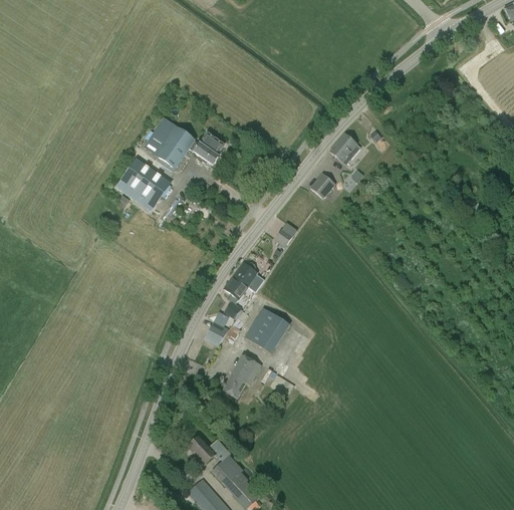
[(513,2),(505,7),(511,19),(513,17),(513,2)]
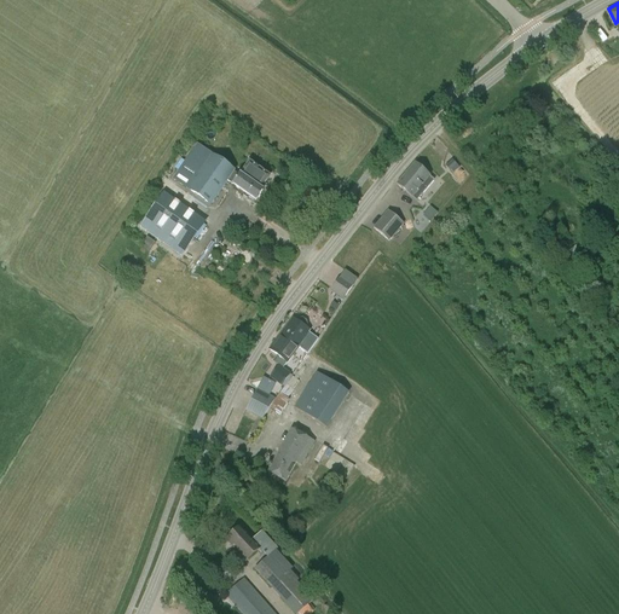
[(256,198),(265,187),(262,185),(271,173),(249,157),(239,172),(235,168),(212,151),(209,154),(197,144),(175,175),(212,202),(227,178),(256,198)]
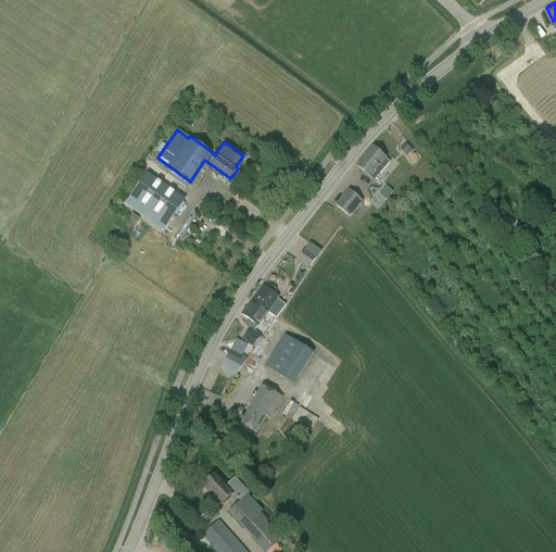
[(356,162),(370,175),(374,177),(390,159),(387,155),(387,154),(373,142),(356,162)]
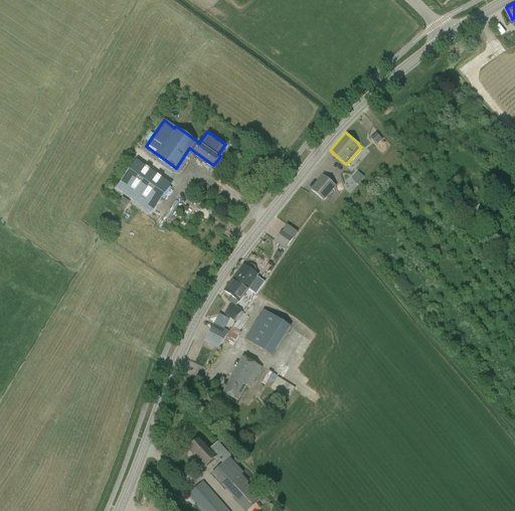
[(138,157),(118,185),(150,209),(171,181),(138,157)]
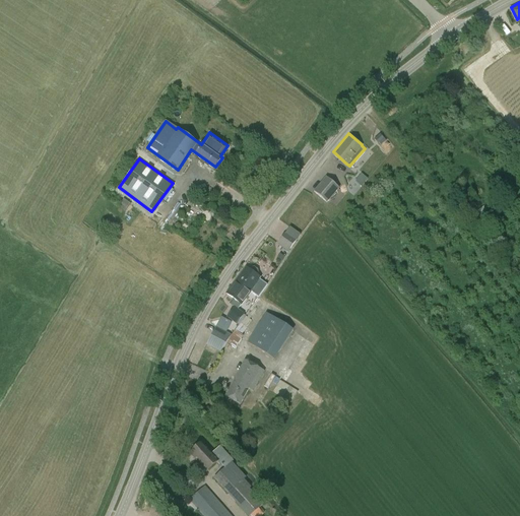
[(355,178),(363,183),(370,174),(363,169),(355,178)]
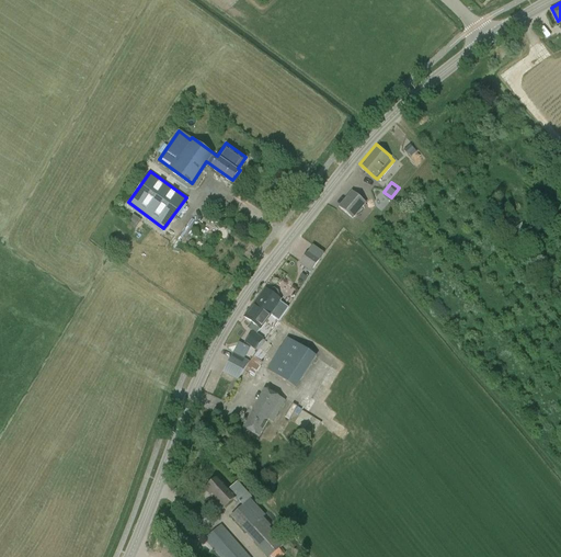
[(352,188),(339,203),(353,215),(366,200),(352,188)]
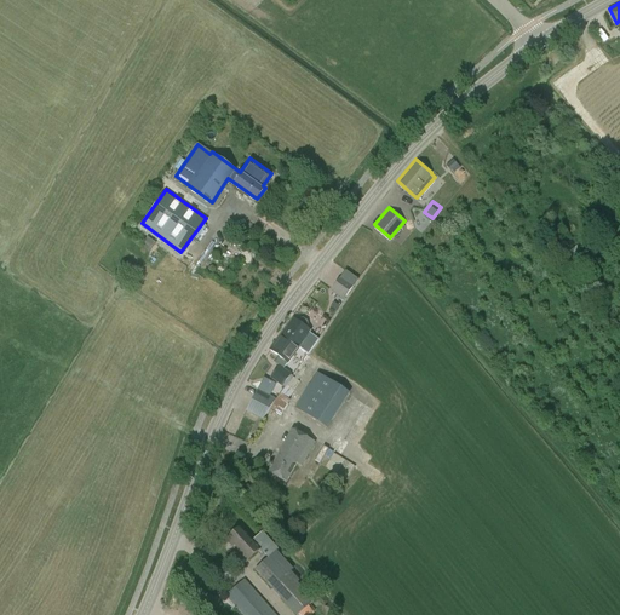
[(210,229),(188,260),(202,270),(224,239),(210,229)]
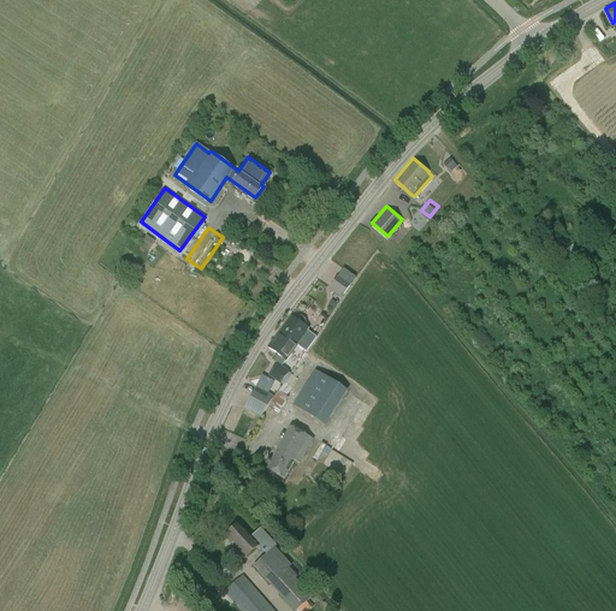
[(339,295),(349,280),(338,273),(329,286),(339,295)]
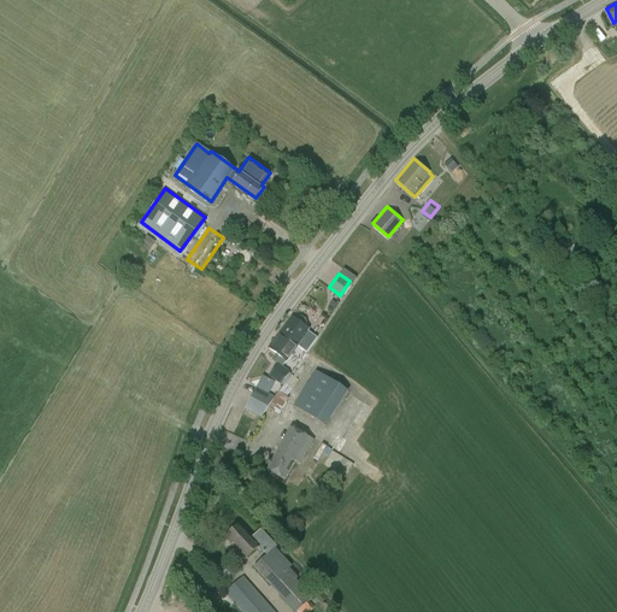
[(292,313),(285,324),(293,330),(289,335),(298,342),(305,347),(315,333),(307,328),(309,325),(305,323),(307,321),(306,316),(300,312),(297,312),(294,315),(292,313)]
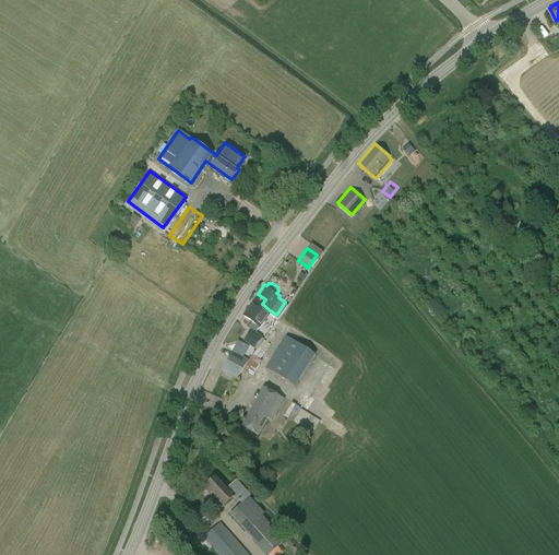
[(265,299),(258,294),(242,313),(249,318),(245,325),(250,328),(244,338),(253,345),(261,335),(254,330),(259,325),(270,310),(262,304),(265,299)]
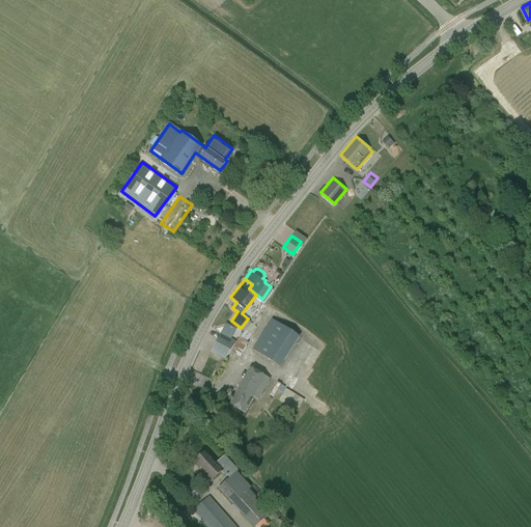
[(272,315),(253,345),(280,364),(300,333),(272,315)]
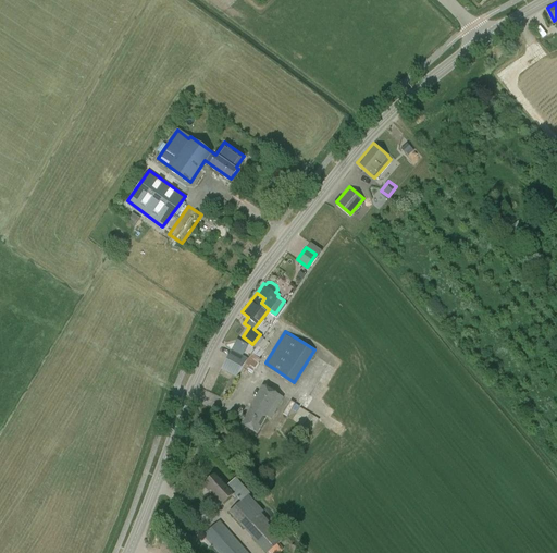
[(221,366),(234,372),(235,370),(246,355),(232,346),(221,366)]
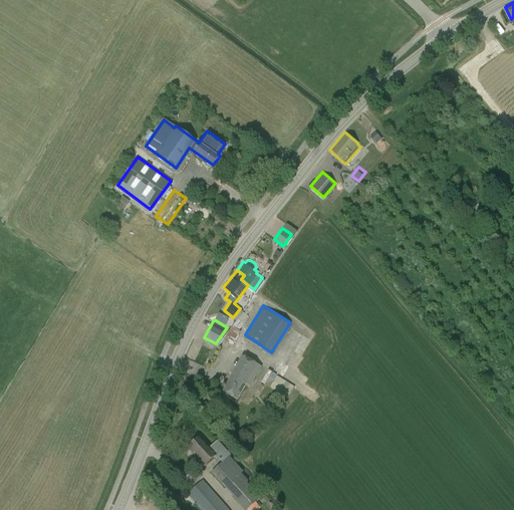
[(238,398),(247,381),(251,384),(262,363),(242,352),(222,389),(238,398)]
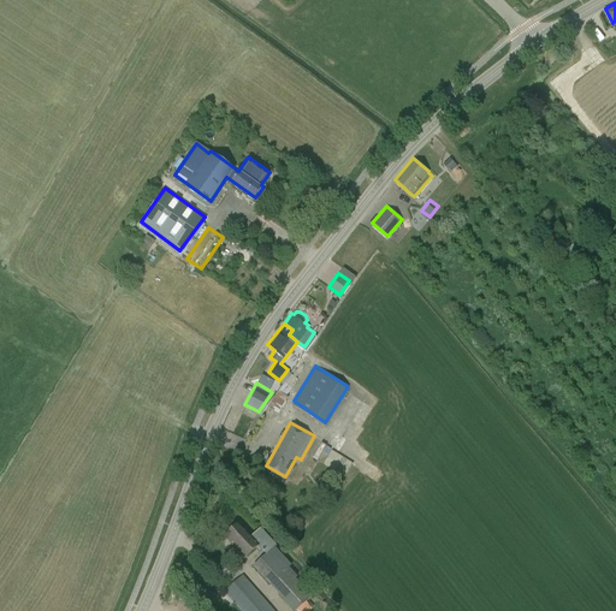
[(335,445),(324,458),(341,470),(351,457),(335,445)]
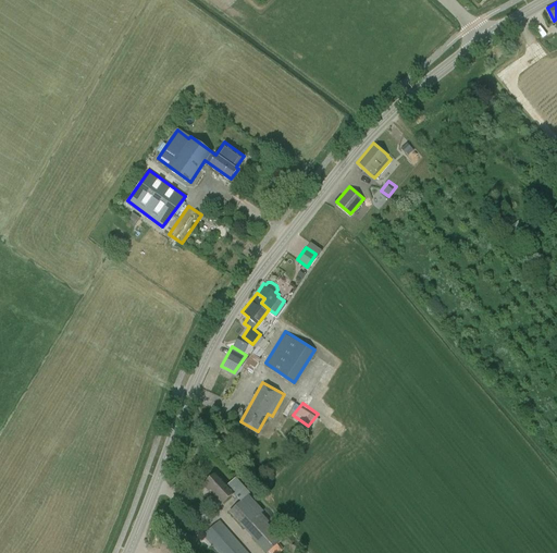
[(235,476),(227,482),(217,469),(203,482),(222,503),(234,491),(240,499),(227,510),(265,552),(267,551),(269,552),(276,552),(282,549),(275,543),(282,538),(265,520),(268,519),(260,511),(262,508),(248,493),(249,492),(235,476)]
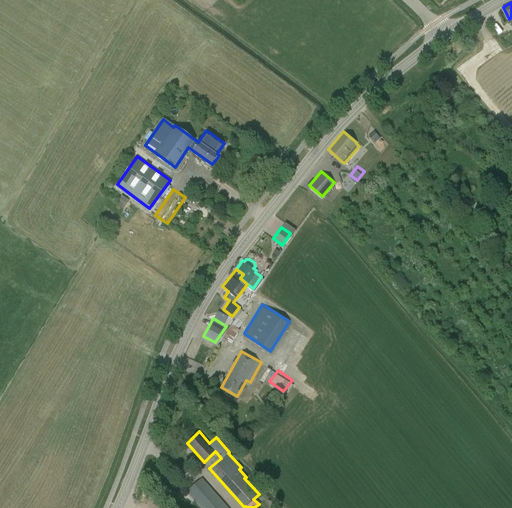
[(230,507),(202,475),(187,489),(203,507),(230,507)]
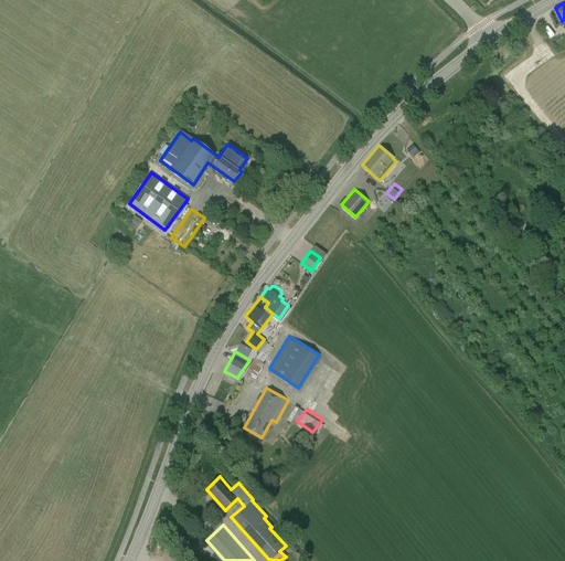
All buildings are outlined.
